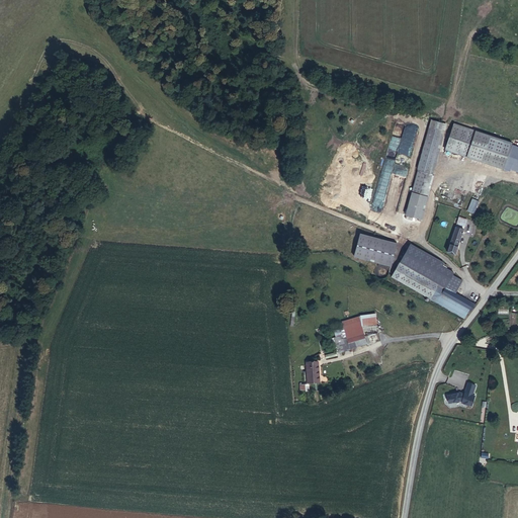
[(417,171),(429,175),(442,124),(428,120),(415,171),(417,171)]
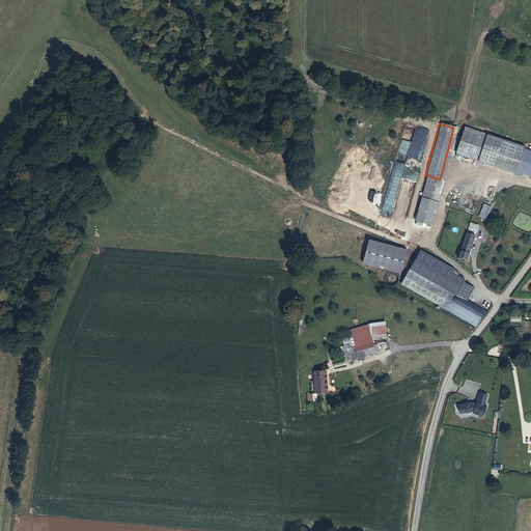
[(530,149),(490,137),(482,162),(519,172),(530,175),(530,149)]
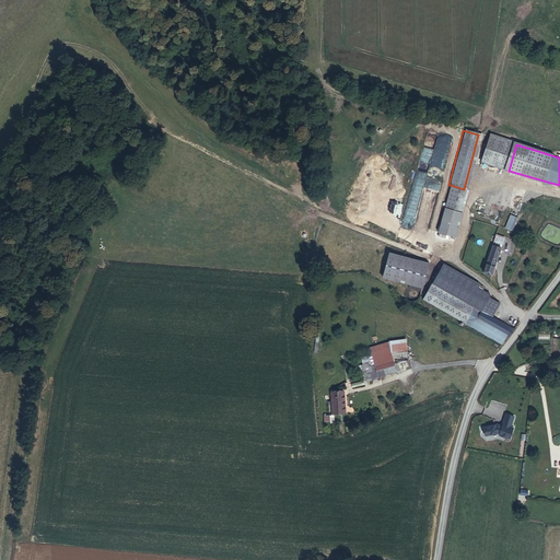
[(444,207),(458,212),(464,189),(451,185),(444,207)]
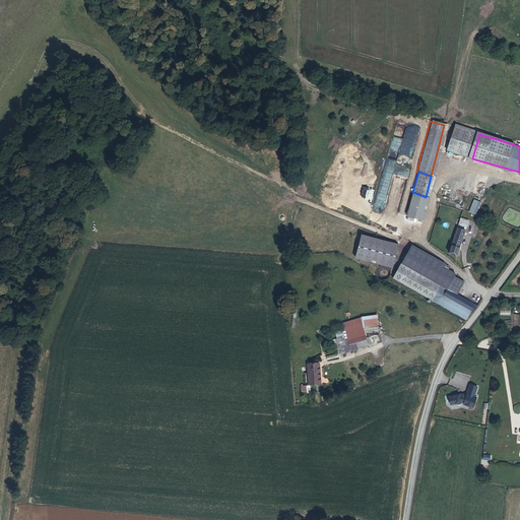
[(418,221),(426,197),(412,192),(405,218),(418,221)]
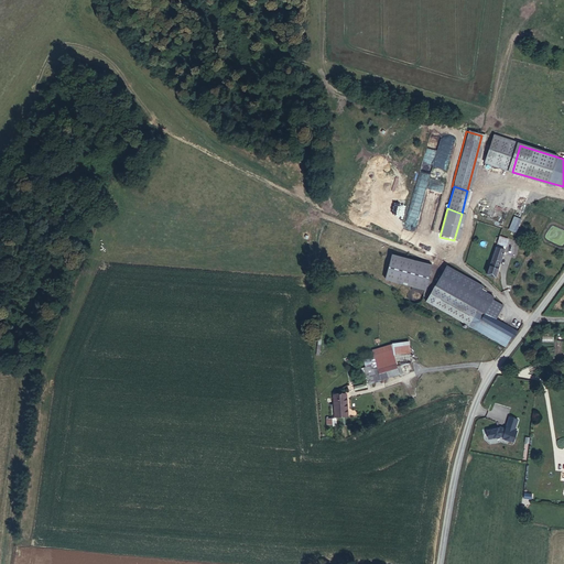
[(517,232),(522,218),(514,216),(509,229),(517,232)]
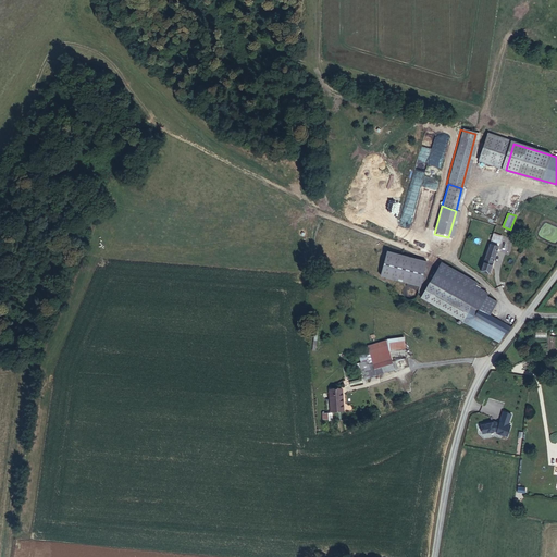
[(498,250),(490,247),(484,262),(482,270),(491,273),(498,250)]
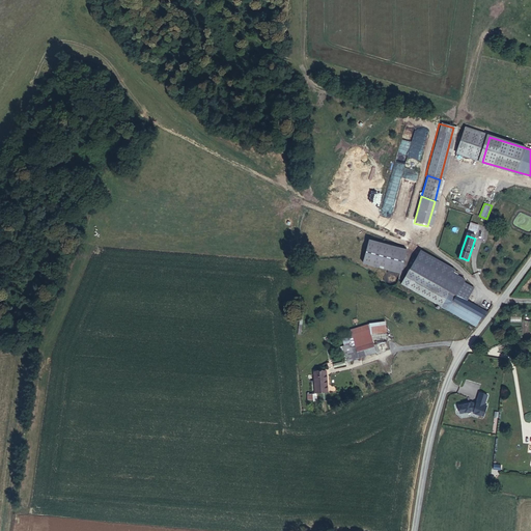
[(402,273),(408,248),(369,239),(363,263),(402,273)]
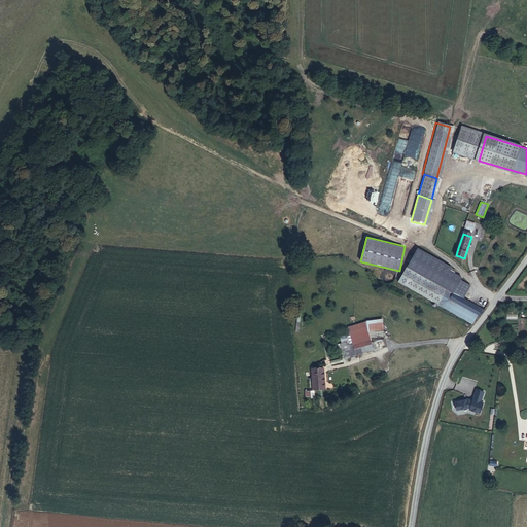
[(514,252),(516,246),(503,242),(501,247),(514,252)]
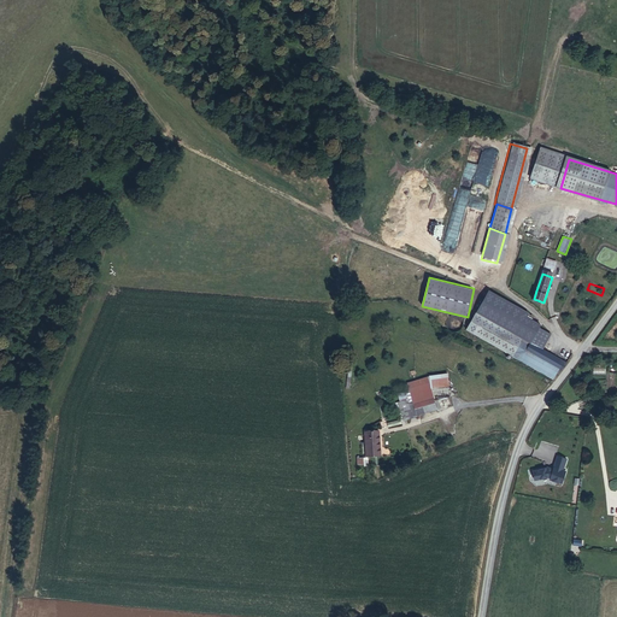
[(475,333),(518,360),(526,351),(530,344),(524,340),(486,316),(475,333)]
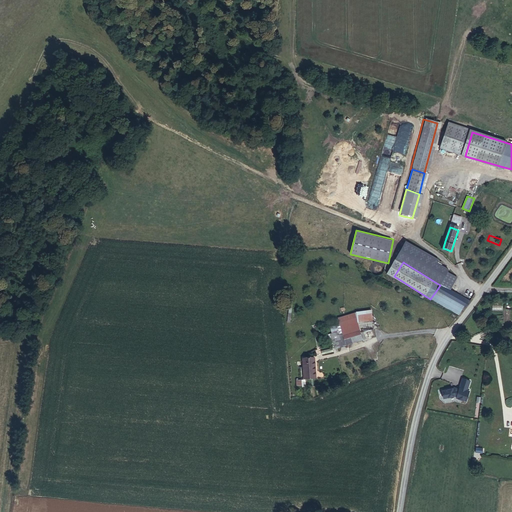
[(440,285),(442,286),(450,273),(443,269),(435,282),(440,285)]
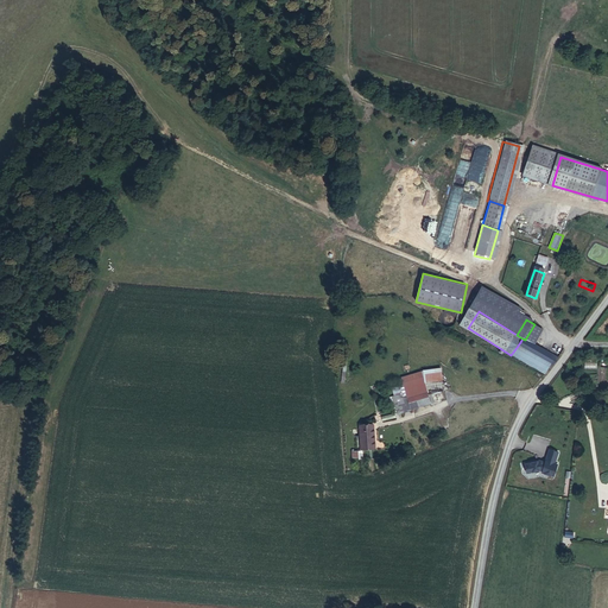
[(552,368),(558,361),(525,340),(523,339),(518,346),(551,367),(552,368)]
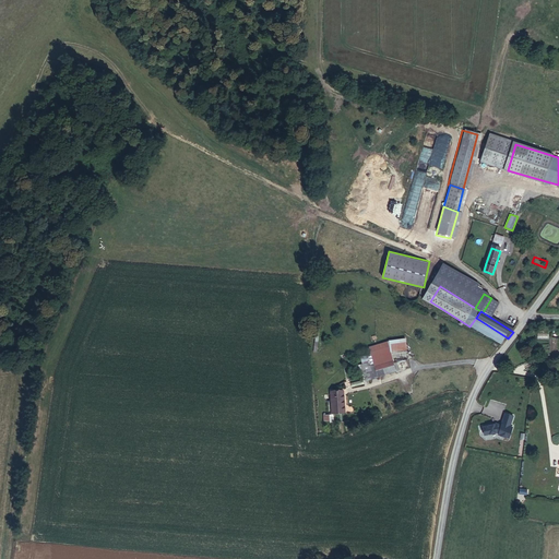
[(500,346),(507,337),(476,318),(470,326),(500,346)]
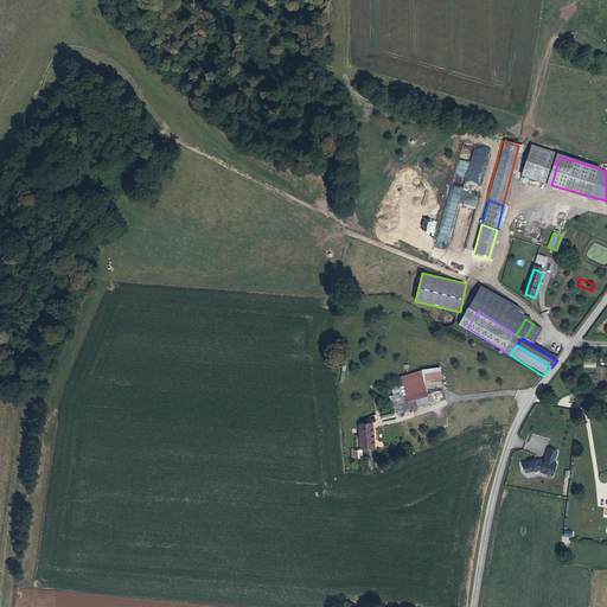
[(442,362),(421,368),(426,377),(445,374),(442,362)]
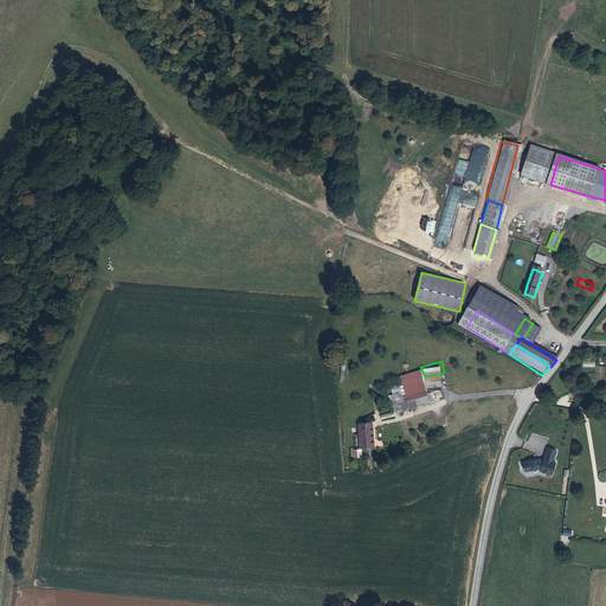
[(401,375),(408,389),(410,392),(427,382),(425,376),(420,367),(401,375)]
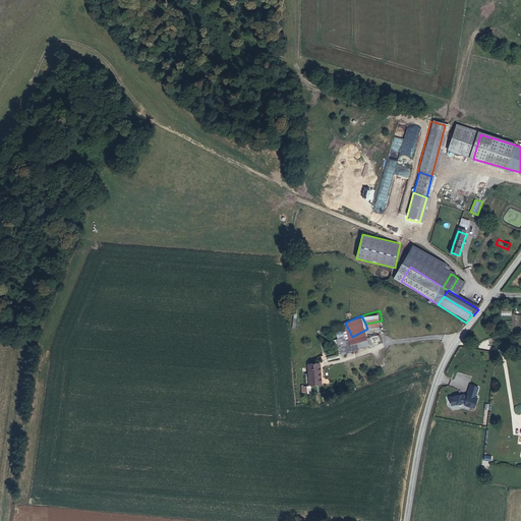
[(356,347),(368,341),(364,340),(367,333),(369,334),(367,329),(352,337),(356,347)]
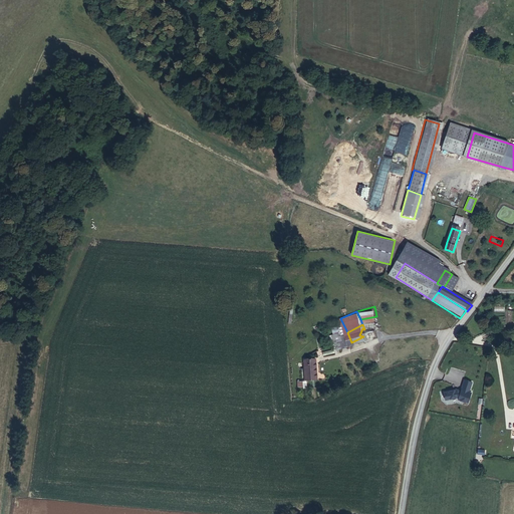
[(341,347),(351,342),(347,332),(346,330),(335,335),(341,347)]
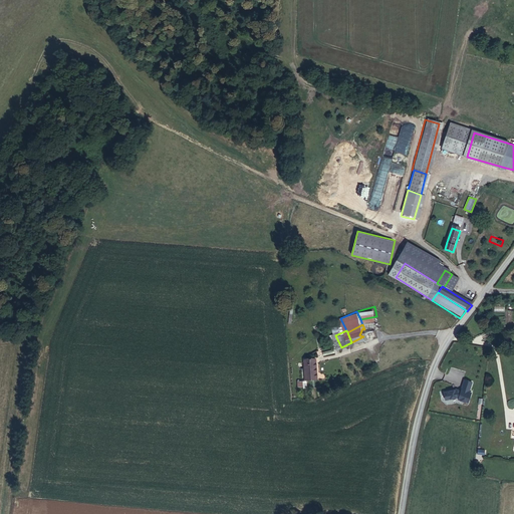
[(460,356),(456,368),(462,370),(466,357),(460,356)]
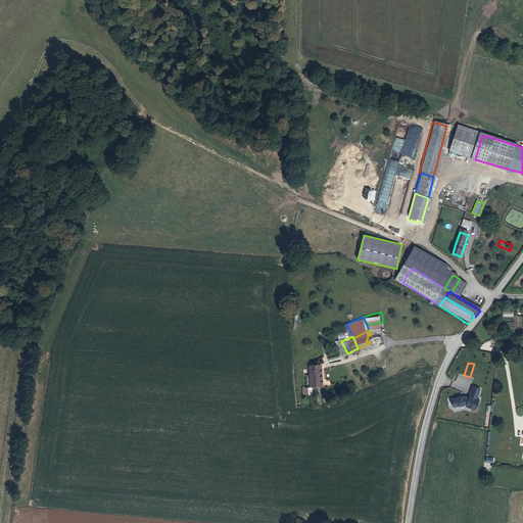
[(320,381),(321,386),(328,385),(326,369),(323,370),(323,366),(318,366),(320,376),(320,381)]
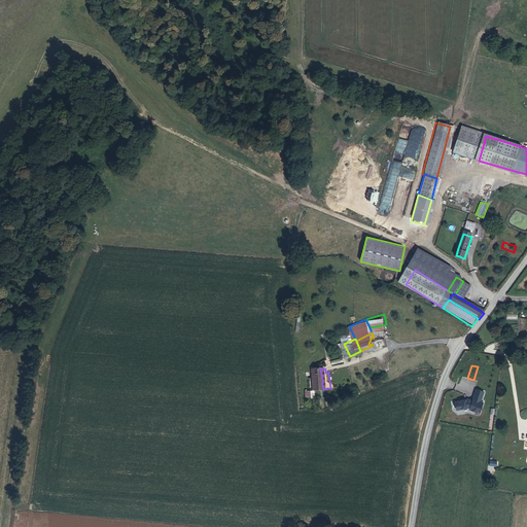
[(468,398),(456,401),(457,411),(470,408),(470,411),(482,414),(484,405),(483,398),(485,391),(477,388),(472,400),(468,398)]
